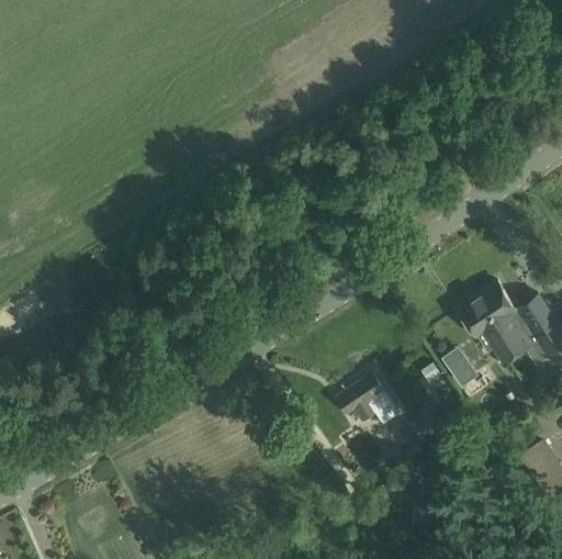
[(498,282),(459,309),(478,336),(484,331),(496,348),(498,347),(507,360),(526,348),(541,338),(552,355),(561,348),(561,330),(538,294),(516,309),(498,282)]
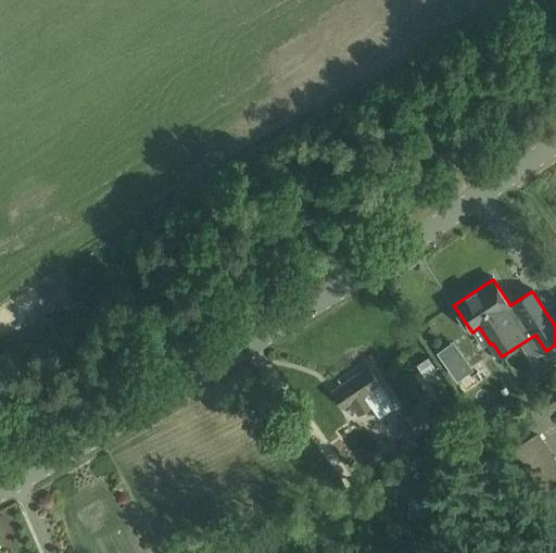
[(425,378),(436,371),(429,360),(417,367),(425,378)]
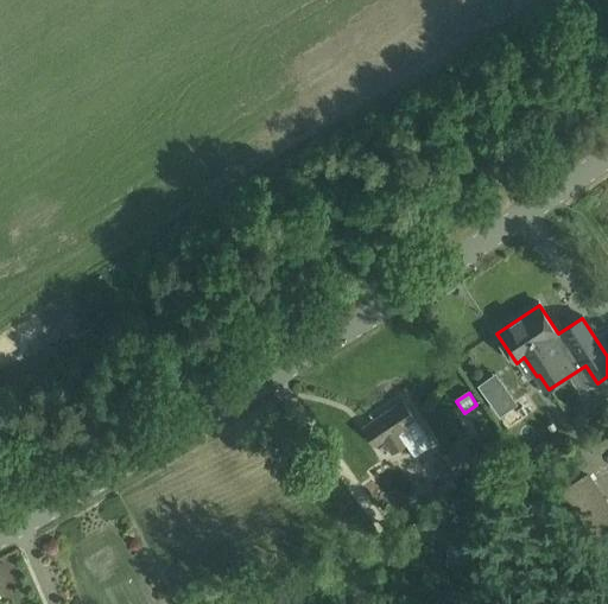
[(431,446),(416,424),(417,423),(405,404),(365,428),(377,447),(385,442),(392,455),(406,445),(415,458),(431,446)]
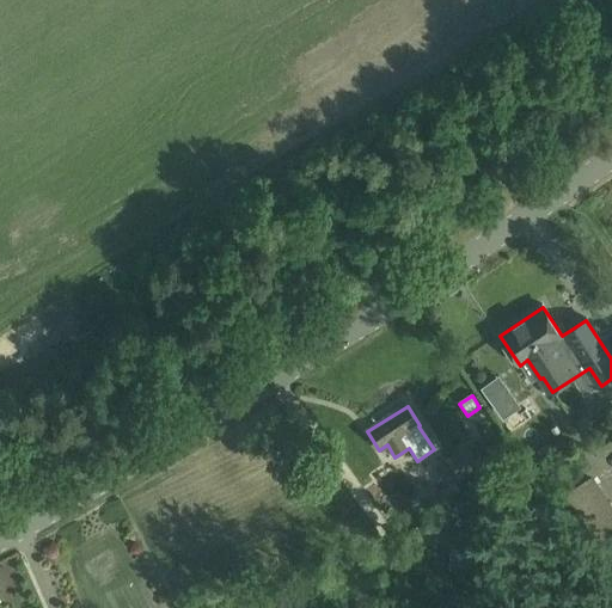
[(481,466),(467,447),(439,467),(452,485),(481,466)]
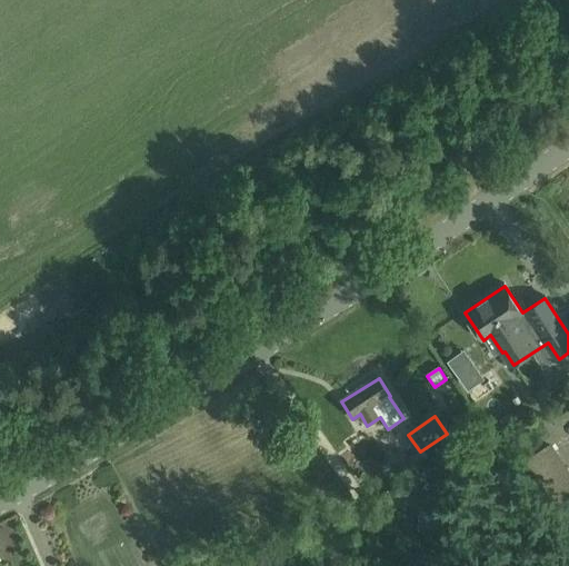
[(552,447),(548,449),(527,464),(533,473),(559,456),(558,456),(552,447)]
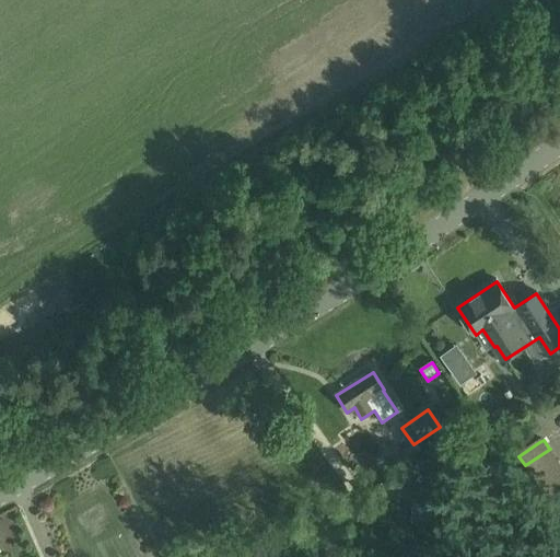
[(408,477),(422,474),(419,460),(405,463),(408,477)]
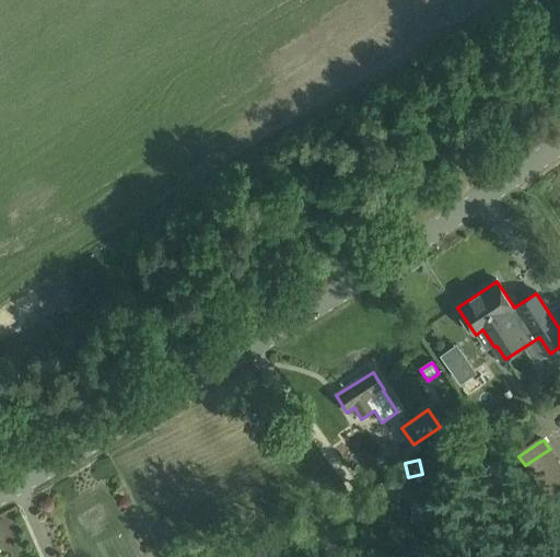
[(412,518),(424,519),(436,520),(436,515),(438,503),(439,485),(428,484),(429,477),(418,477),(418,480),(408,479),(406,501),(415,501),(412,518)]
